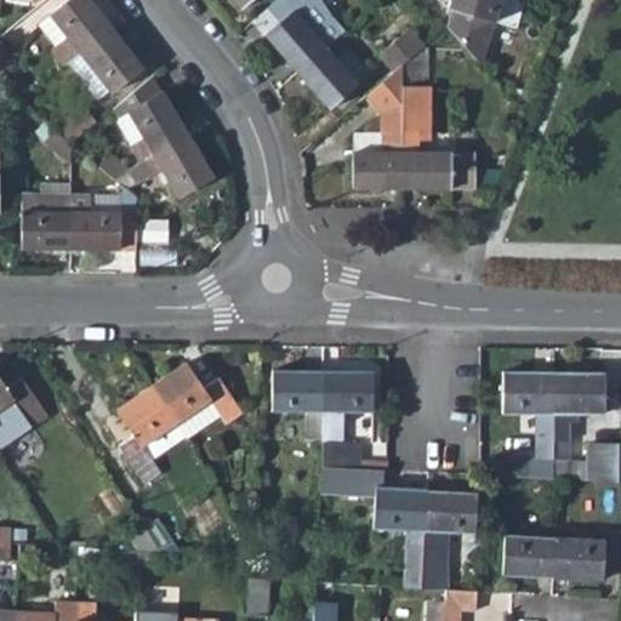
[(90,0),(66,0),(49,13),(67,38),(58,45),(53,50),(66,64),(112,27),(90,0)]
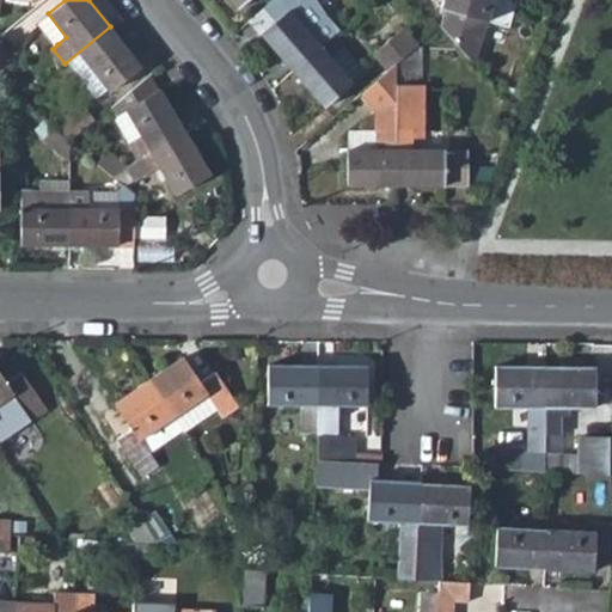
[(307,31),(280,0),(273,0),(249,20),(292,69),(335,32),(320,18),(307,31)]
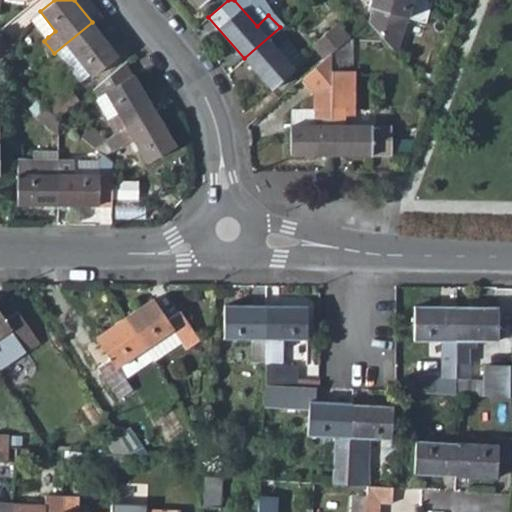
[(371,7),(368,19),(380,32),(398,52),(408,17),(412,0),(369,0),(368,6),(371,7)]
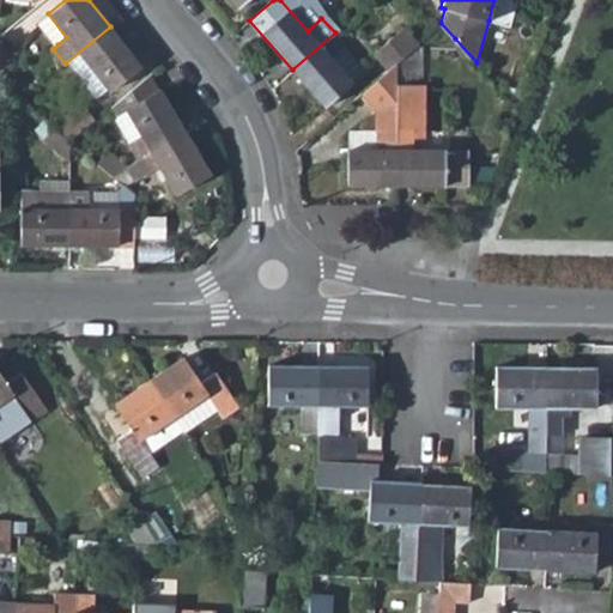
[(493,0),(489,20),(507,25),(513,4),(499,0),(493,0)]
